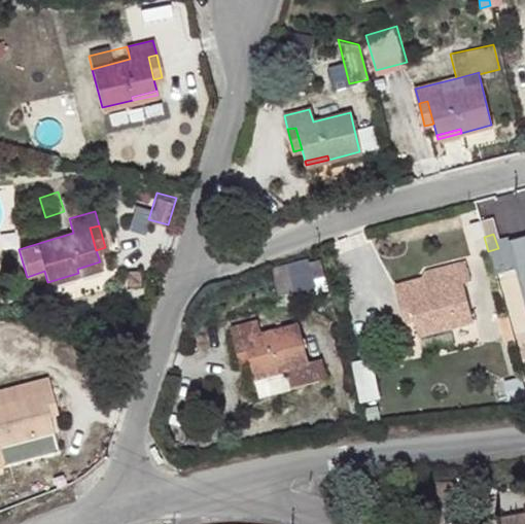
[(484,237),(473,239),(478,254),(488,251),(484,237)]
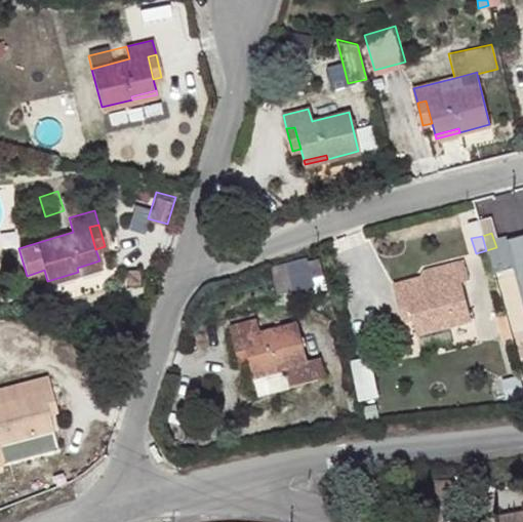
[(307,256),(285,263),(290,284),(312,279),(311,275),(308,259),(307,256)]
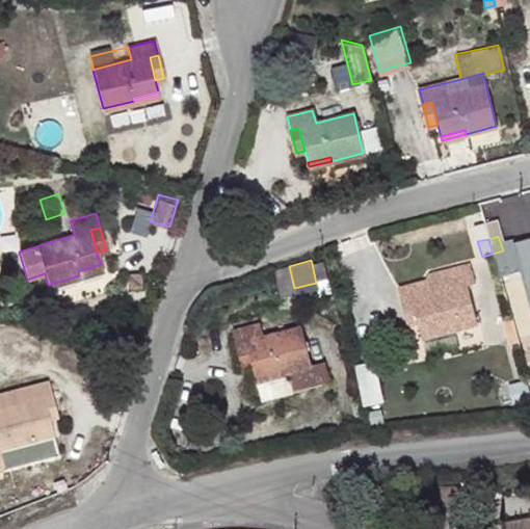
[(322,260),(312,263),(315,279),(326,276),(322,260)]
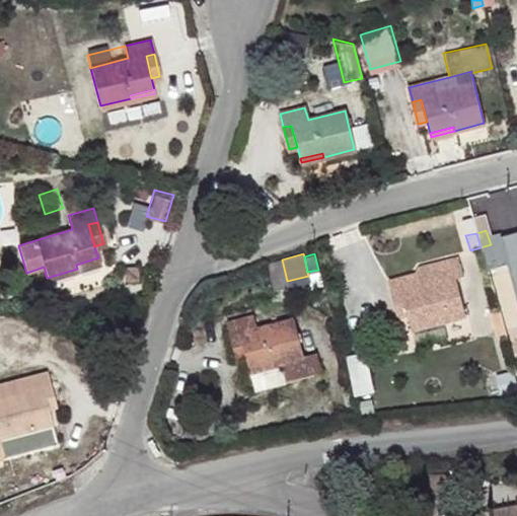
[(414,274),(418,286),(454,276),(462,274),(457,254),(418,265),(414,274)]
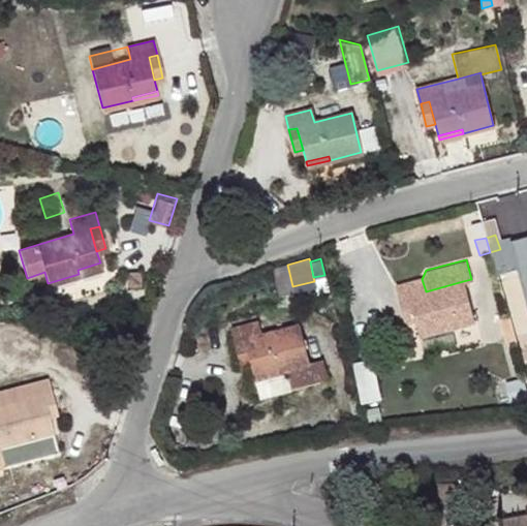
[(78,270),(79,274),(101,267),(100,263),(78,270)]
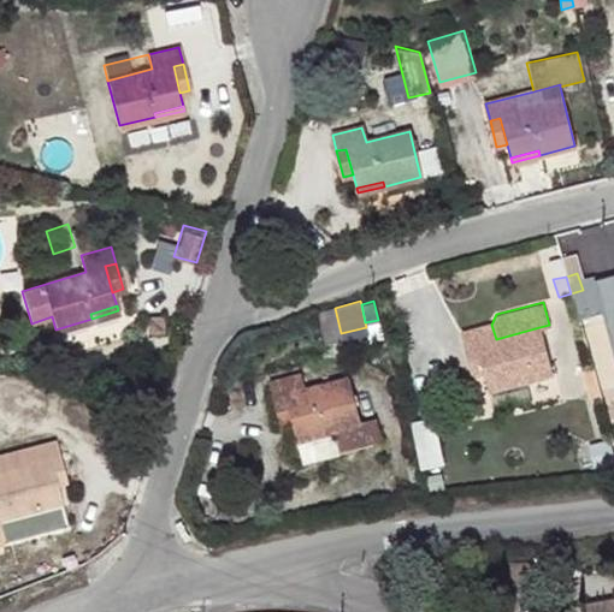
[(341,333),(335,308),(318,312),(325,343),(342,338),(341,333)]
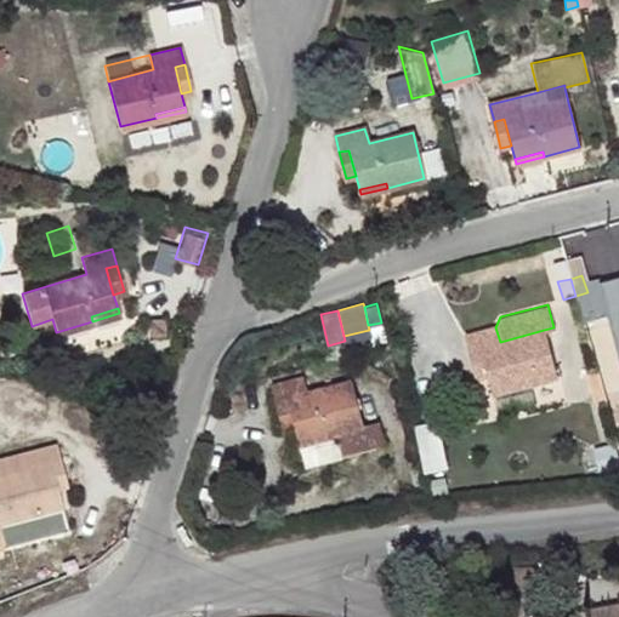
[(164,318),(148,318),(148,333),(164,333),(164,318)]
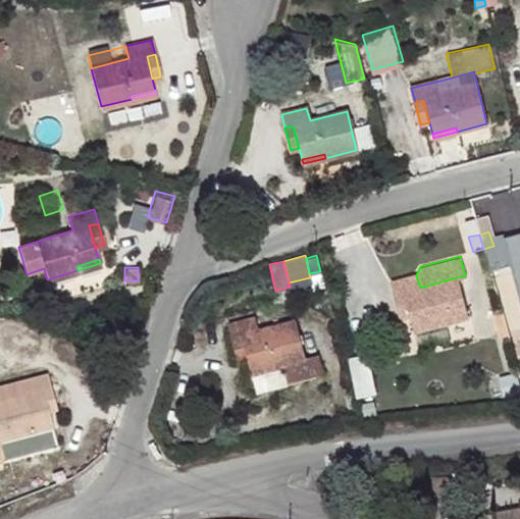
[(391,281),(395,295),(403,293),(409,315),(413,330),(467,316),(457,277),(420,288),(416,275),(391,281)]
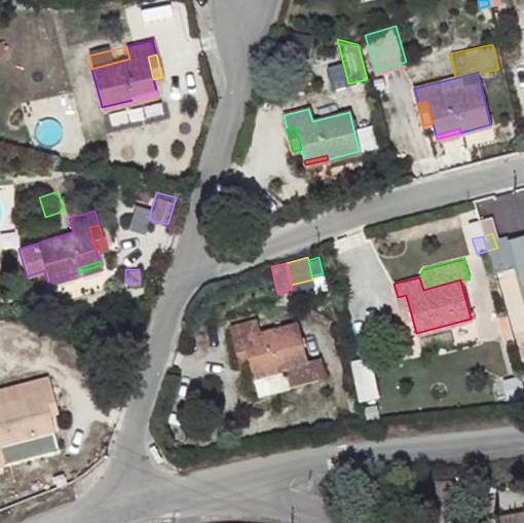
[(406,295),(398,297),(403,320),(412,318),(406,295)]
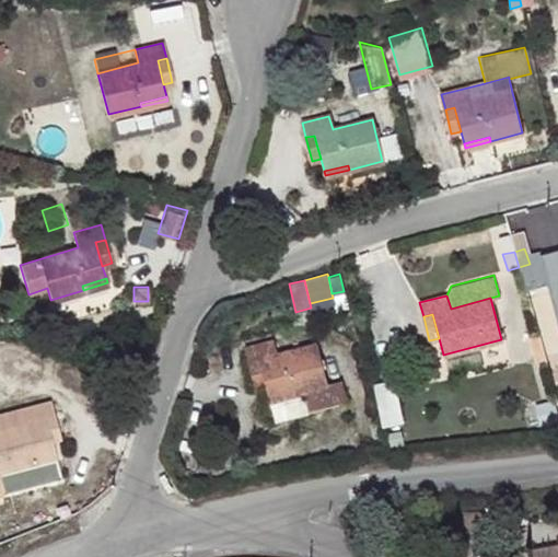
[(557,326),(536,333),(544,360),(557,356),(557,326)]
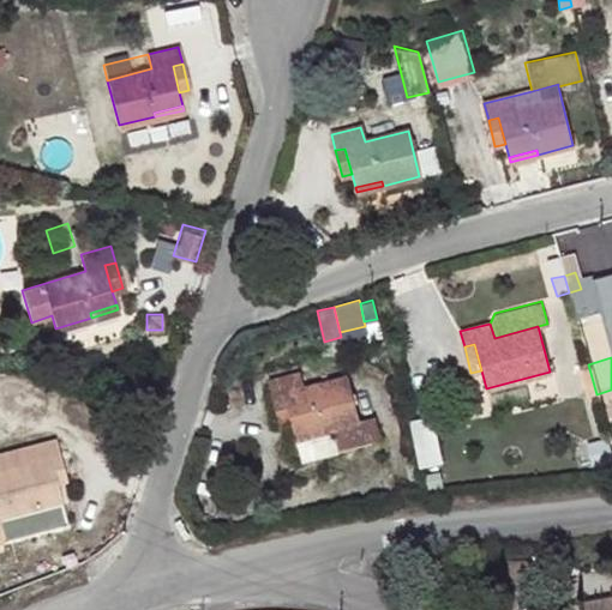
[(270,381),(274,397),(283,394),(291,421),(294,438),(297,438),(328,428),(331,427),(339,451),(381,440),(375,417),(359,421),(347,378),(304,388),(299,373),(270,381)]
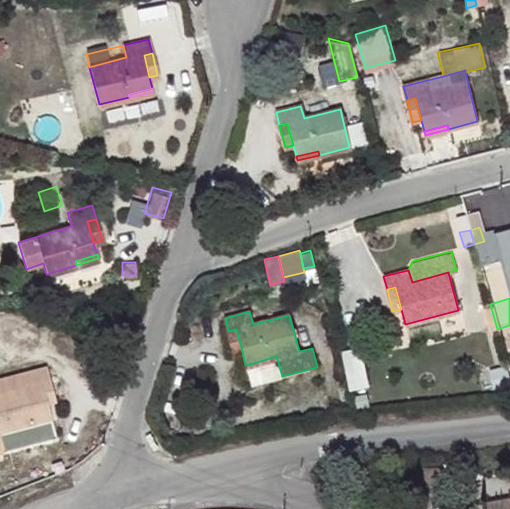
[(236,329),(228,331),(234,353),(242,351),(236,329)]
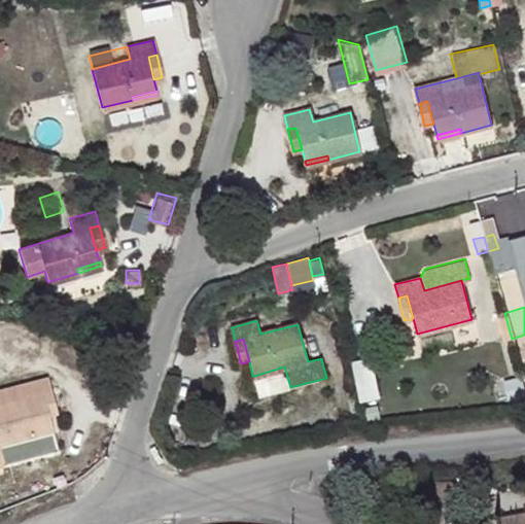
[(372,353),(353,355),(358,396),(377,393),(372,353)]
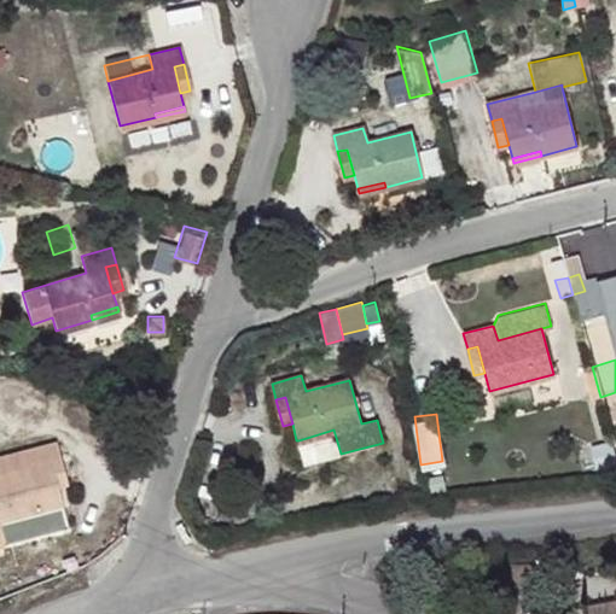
[(336,455),(330,431),(298,440),(304,462),(336,455)]
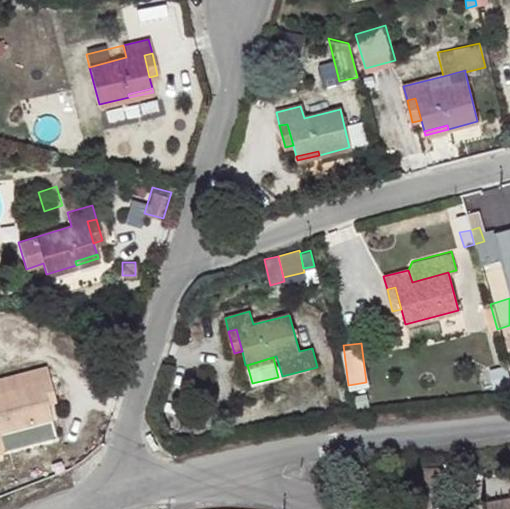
[(41,379),(49,377),(46,365),(20,371),(23,384),(0,390),(0,430),(50,417),(49,413),(46,401),(41,379)]
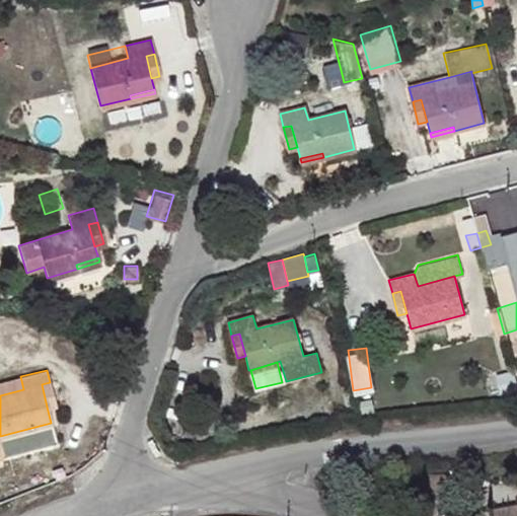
[(55,406),(50,382),(42,384),(47,407),(55,406)]
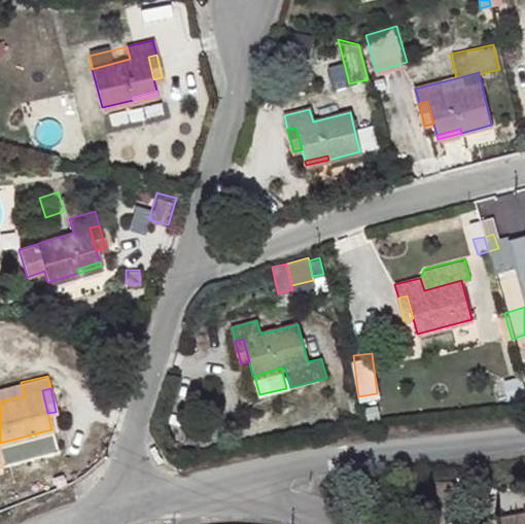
[(0,463),(2,463),(57,450),(51,429),(0,443),(0,463)]
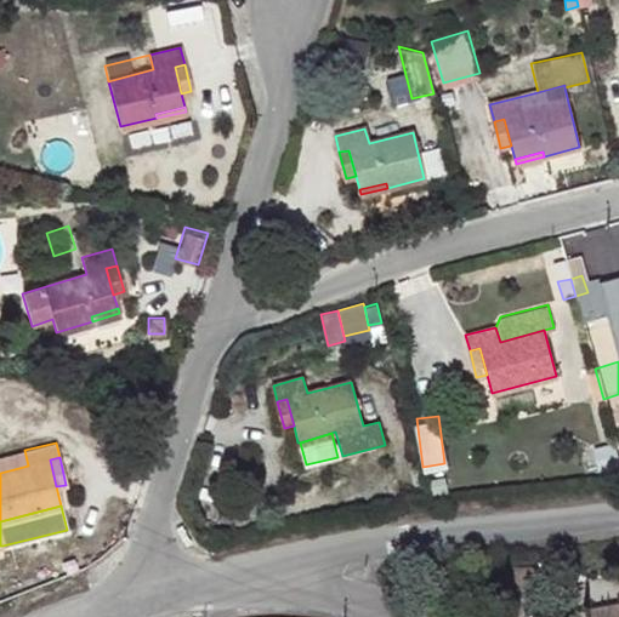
[(540,564),(511,565),(511,596),(540,594),(540,564)]
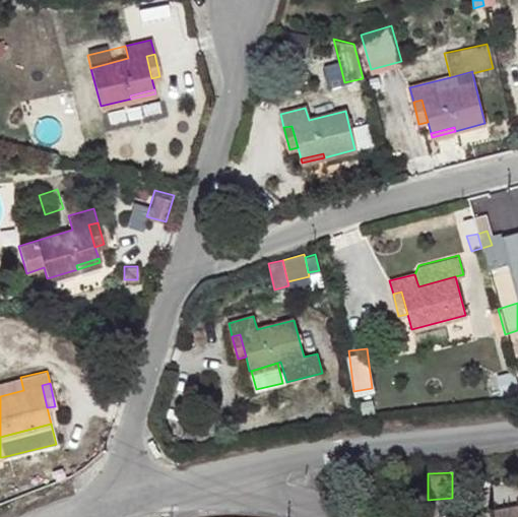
[(496,516),(517,516),(517,504),(495,509),(496,516)]
